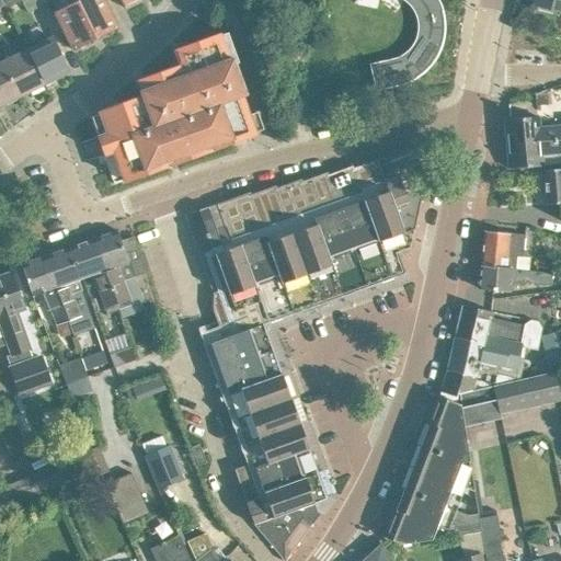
[(1,0),(8,9),(19,0),(21,0),(27,10),(47,0),(1,0)]
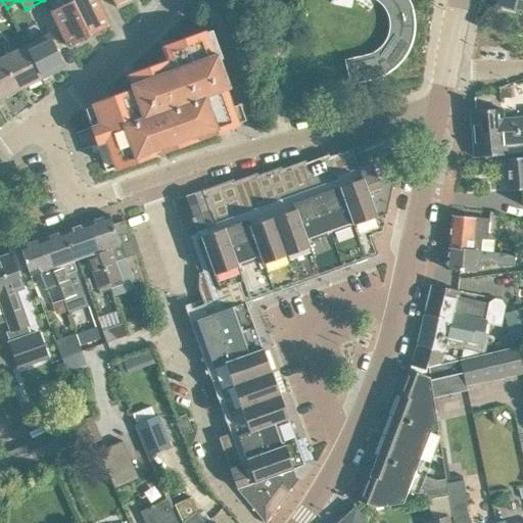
[(110,26),(97,0),(73,0),(72,1),(89,36),(110,26)]
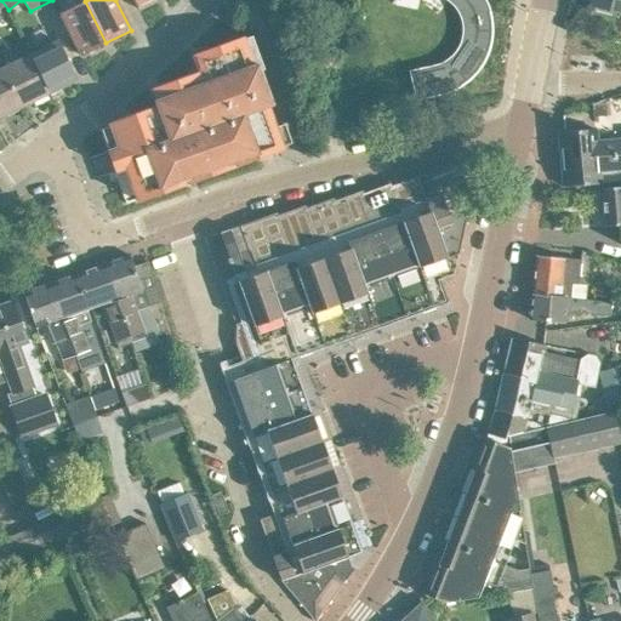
[(448,0),(449,0),(454,5),(457,10),(460,16),(462,22),(462,28),(462,34),(461,40),(459,46),(456,51),(451,57),(446,61),(442,64),(436,67),(409,73),(415,101),(443,95),(450,92),(457,89),(465,84),(471,79),(477,73),(482,67),(485,60),(489,52),(491,44),(493,35),(493,28),(491,20),(490,11),(488,4),(485,0),(448,0)]
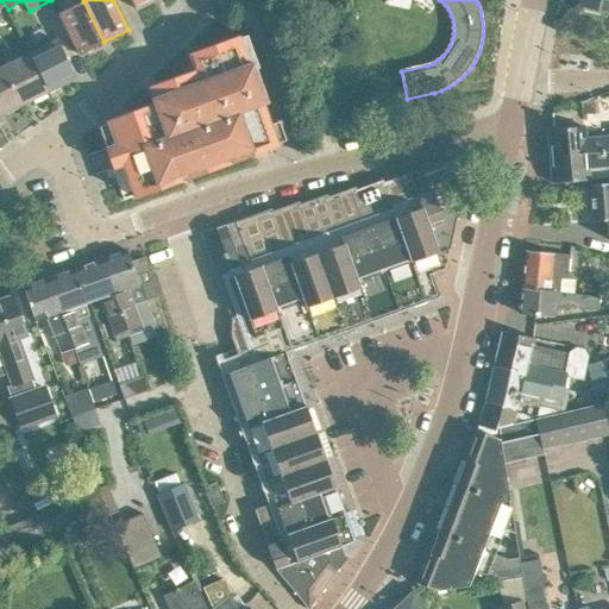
[(608,0),(582,0),(581,4),(585,5),(584,10),(598,13),(600,10),(608,11),(608,0)]
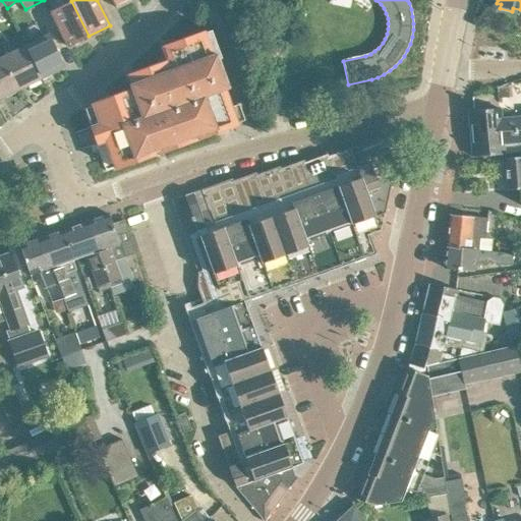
[(89,36),(71,1),(50,11),(67,46),(89,36)]
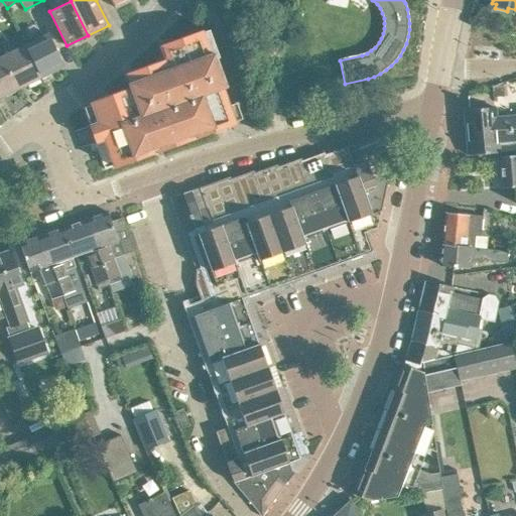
[(209,29),(202,32),(202,31),(200,31),(161,44),(162,45),(160,45),(161,46),(160,46),(165,58),(127,73),(127,74),(126,74),(126,75),(126,76),(130,88),(91,102),(91,104),(83,107),(105,168),(114,165),(114,167),(230,126),(234,124),(235,124),(234,122),(235,122),(222,88),(226,87),(216,58),(219,57),(209,29)]
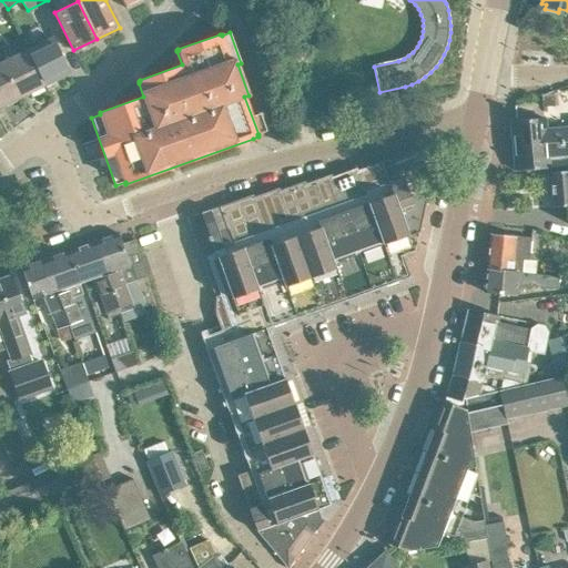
[(52,38),(32,48),(27,50),(44,85),(70,73),(52,38)]
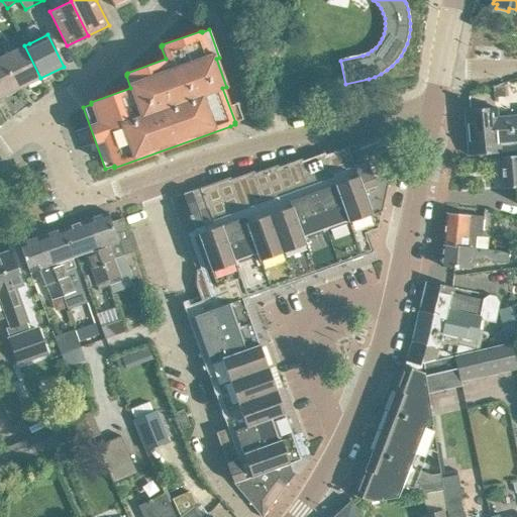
[(40,78),(24,45),(1,57),(17,89),(40,78)]
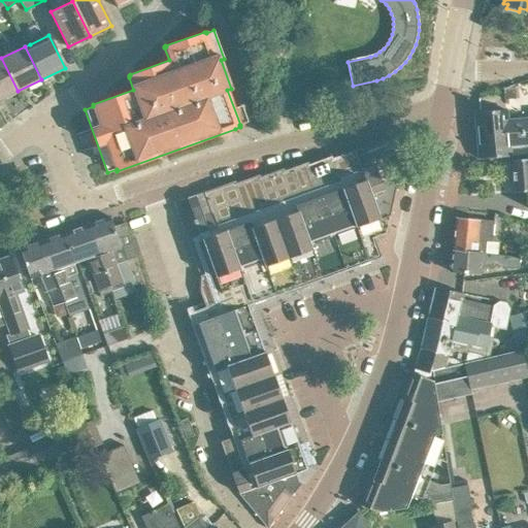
[(0,99),(18,91),(1,58),(0,58),(0,99)]
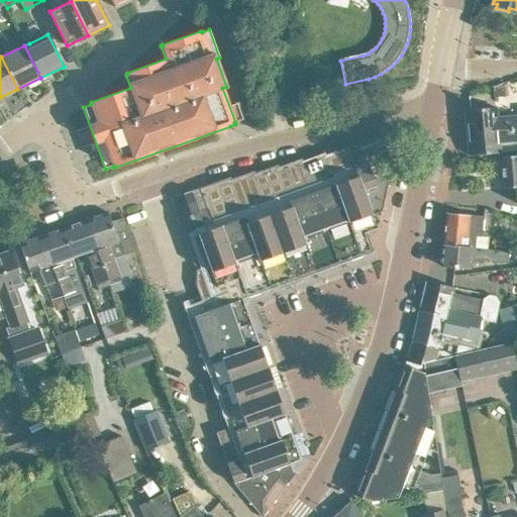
[(503,83),(493,86),(493,97),(504,96),(503,83)]
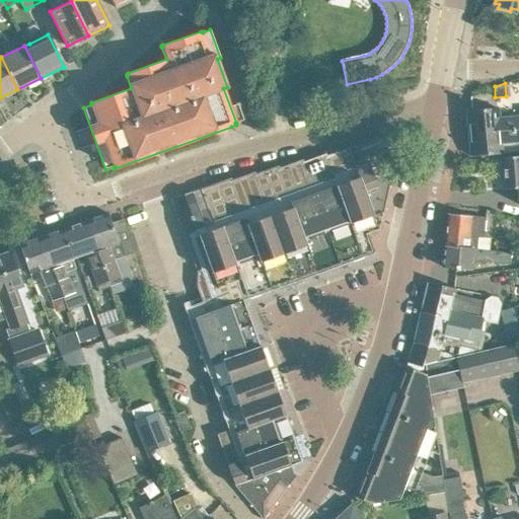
[(518,116),(498,118),(497,107),(467,109),(469,134),(518,128),(518,116)]
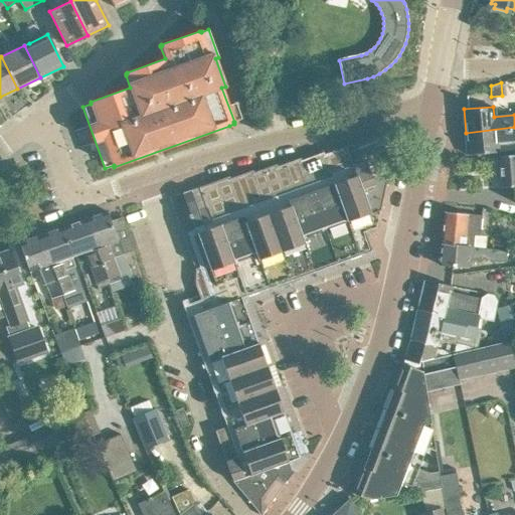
[(514,127),(466,133),(468,155),(497,152),(496,143),(514,140),(514,127)]
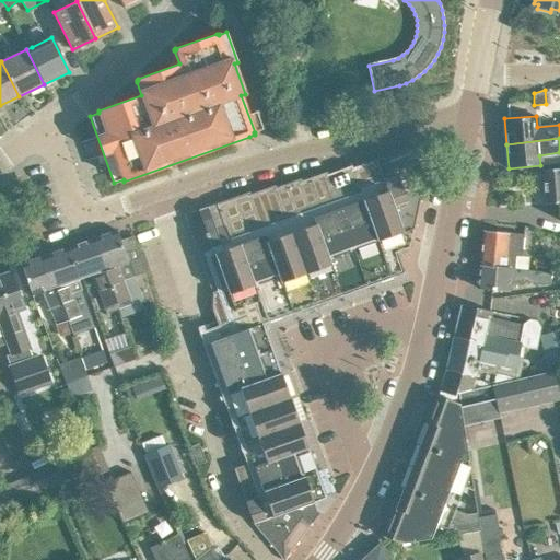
[(426,173),(417,147),(384,159),(384,156),(352,167),(351,165),(327,174),(326,172),(301,181),(301,178),(276,187),(275,185),(251,194),(249,191),(216,203),(219,212),(210,216),(207,207),(184,214),(212,293),(256,303),(264,324),(405,272),(398,253),(410,247),(426,173)]
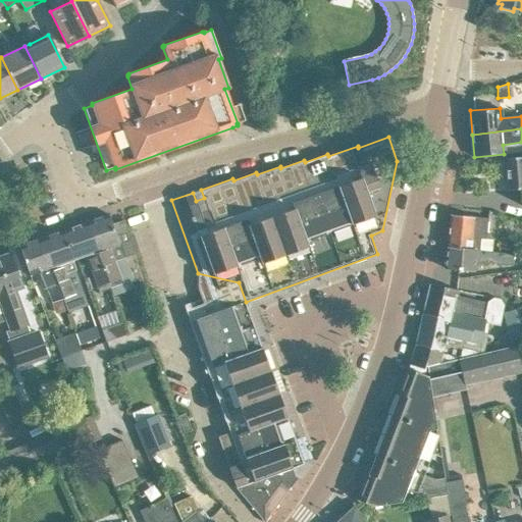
[(521,156),(506,158),(507,170),(506,170),(507,178),(508,190),(521,189),(521,190),(519,190),(521,205),(521,204),(521,156)]
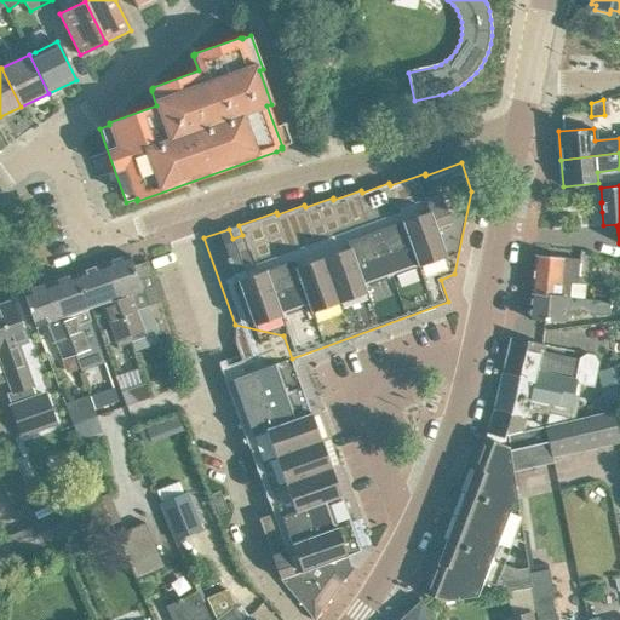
[(130,254),(103,264),(136,351),(155,344),(160,334),(150,305),(161,302),(148,260),(133,265),(130,254)]
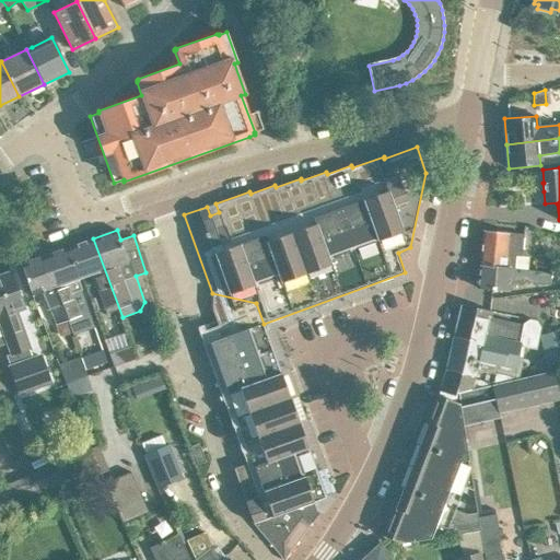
[(523,233),(483,230),(479,266),(503,269),(503,268),(527,270),(528,256),(521,255),(523,233)]
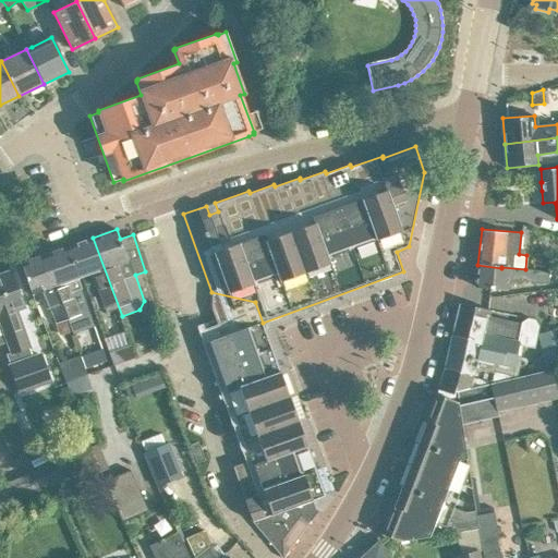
[(107,312),(119,307),(93,238),(69,246),(81,278),(92,274),(107,312)]
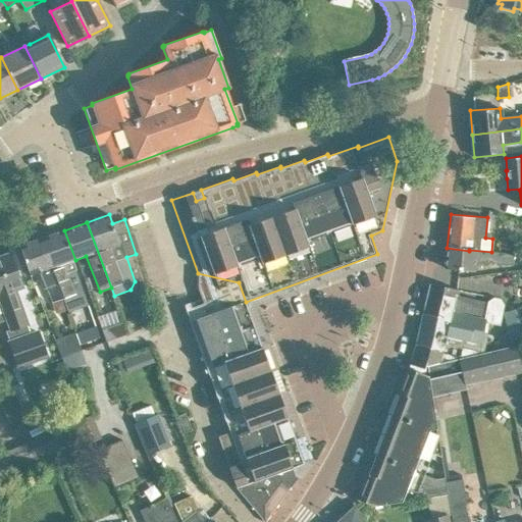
[(42,239),(64,298),(75,294),(68,273),(79,269),(75,260),(64,230),(42,239)]
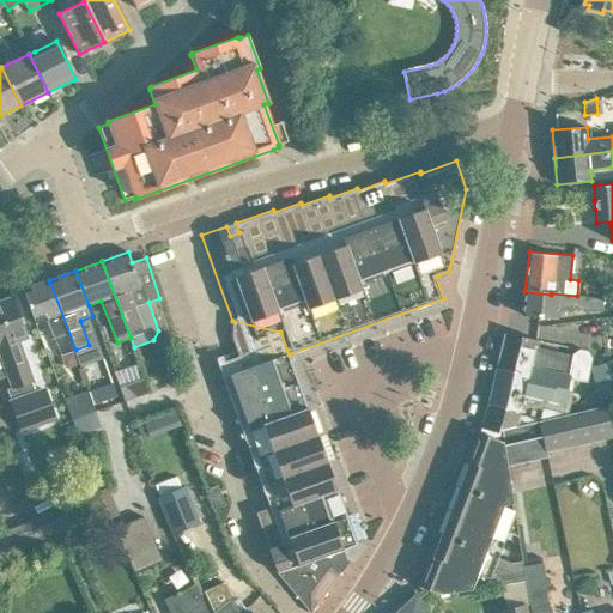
[(60,314),(49,280),(24,289),(31,311),(36,323),(47,320),(62,354),(66,366),(78,363),(74,351),(76,350),(60,314)]
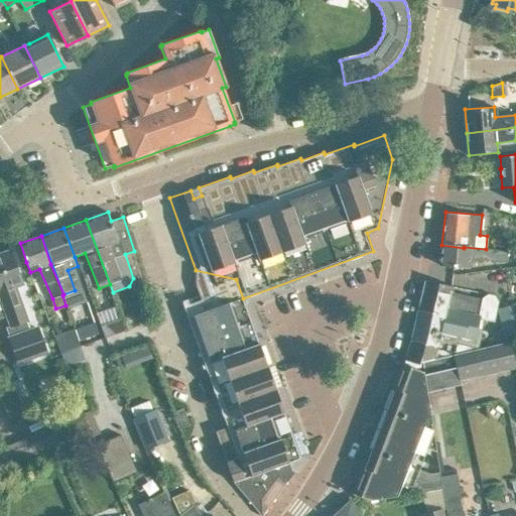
[(464,248),(441,245),(440,265),(469,267),(470,259),(505,262),(506,251),(486,249),(464,247),(464,248)]
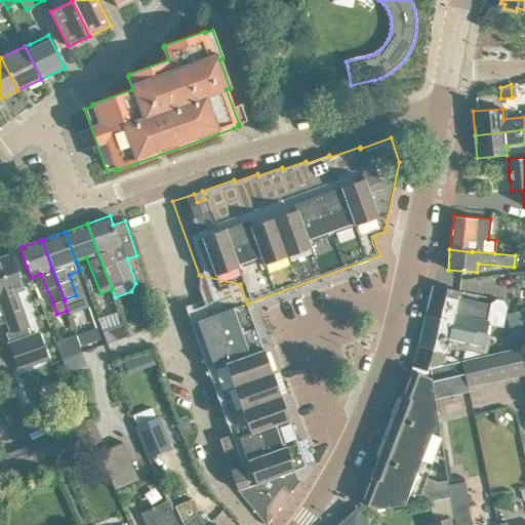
[(0,258),(0,316),(5,315),(10,331),(7,332),(11,344),(9,345),(17,368),(46,358),(38,334),(30,336),(19,307),(26,304),(21,289),(22,288),(16,275),(10,255),(0,258)]
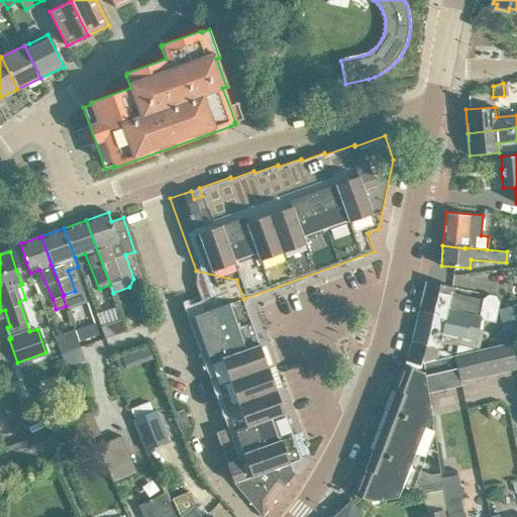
[(236,280),(196,271),(196,286),(201,301),(183,307),(227,427),(226,428),(215,432),(233,483),(262,516),(287,484),(287,485),(296,473),(292,470),(290,462),(301,458),(243,299),(236,280)]
